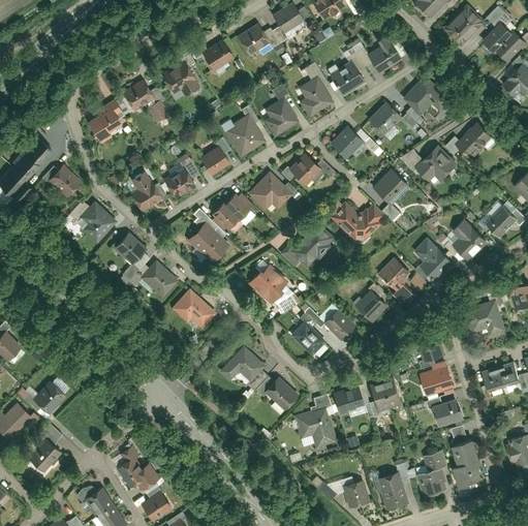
[(317,0),(312,4),(323,22),(346,7),(341,0),(317,0)]
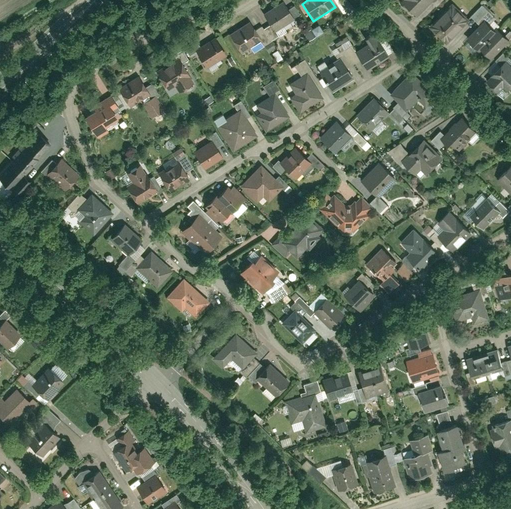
[(419,18),(432,4),(437,8),(444,0),(405,0),(403,3),(419,18)]
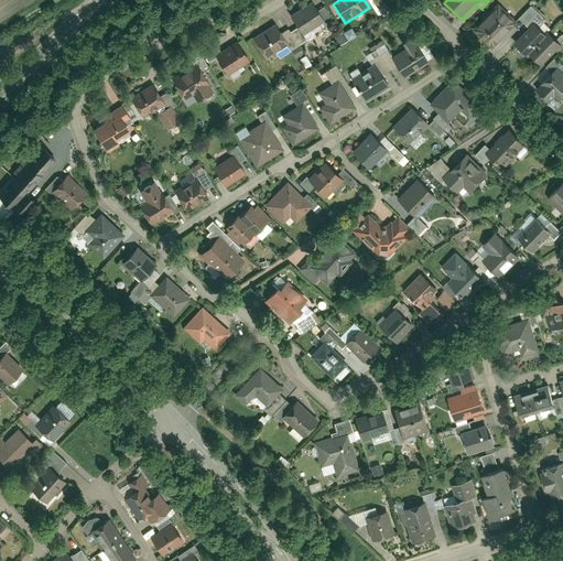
[(317,12),(312,3),(291,17),(302,35),(329,18),(324,9),(317,12)]
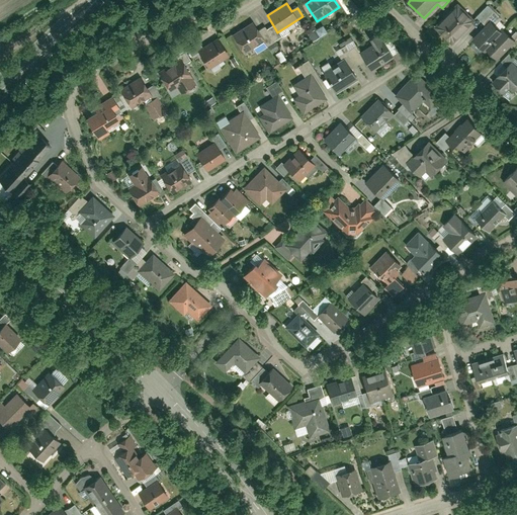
[(458,4),(434,29),(451,46),(476,20),(458,4)]
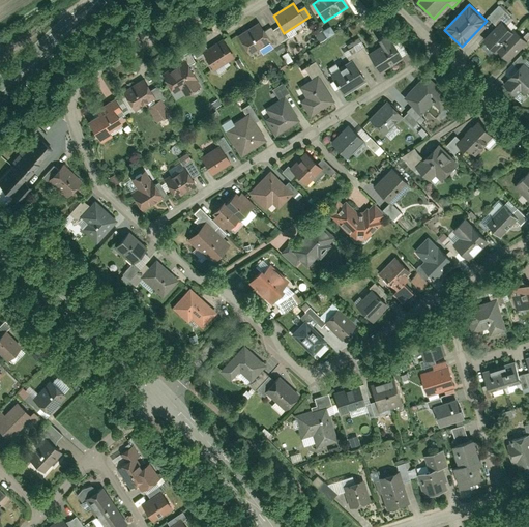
[(503,21),(483,41),(498,55),(499,53),(509,63),(528,44),(515,30),(513,31),(503,21)]
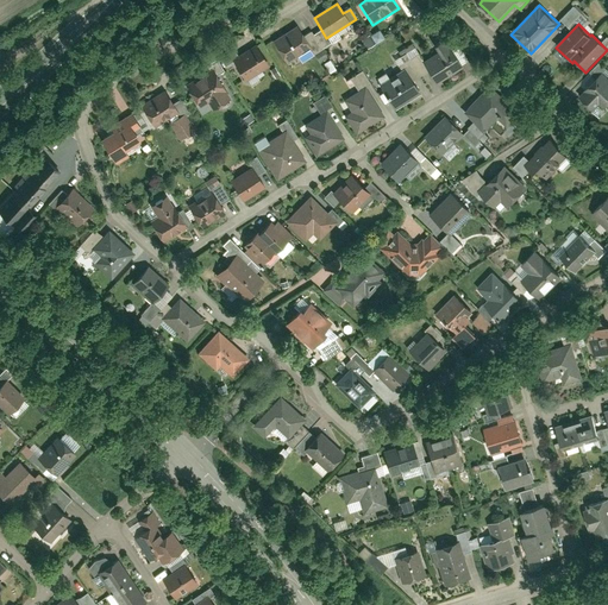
[(296,27),(274,43),(288,63),(311,48),(296,27)]
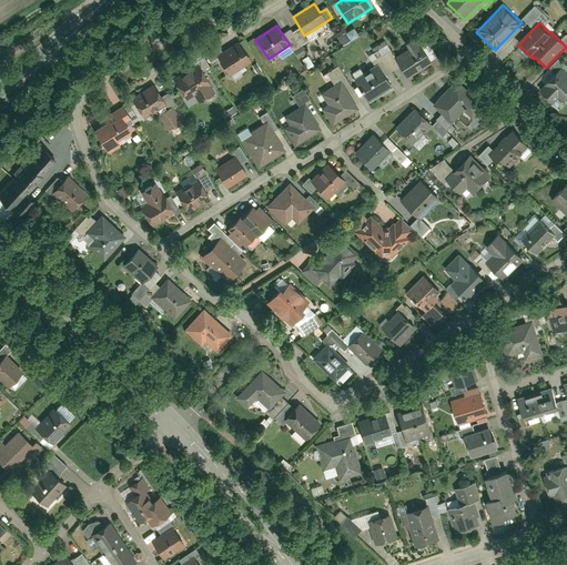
[(337,38),(342,47),(357,39),(353,30),(337,38)]
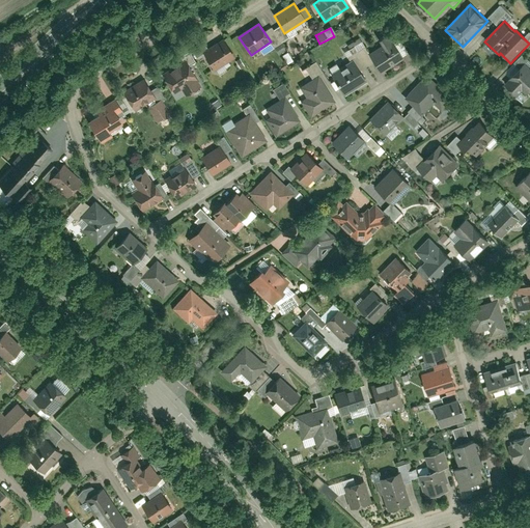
[(383,47),(369,55),(382,74),(405,59),(388,34),(379,39),(383,47)]
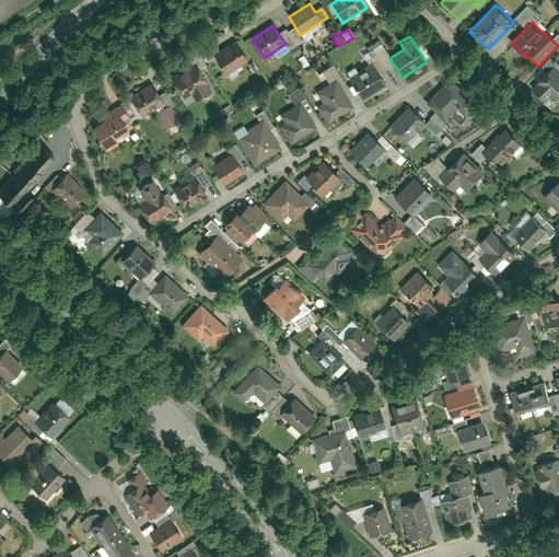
[(217,48),(204,57),(208,64),(214,60),(224,76),(247,61),(235,42),(219,51),(217,48)]
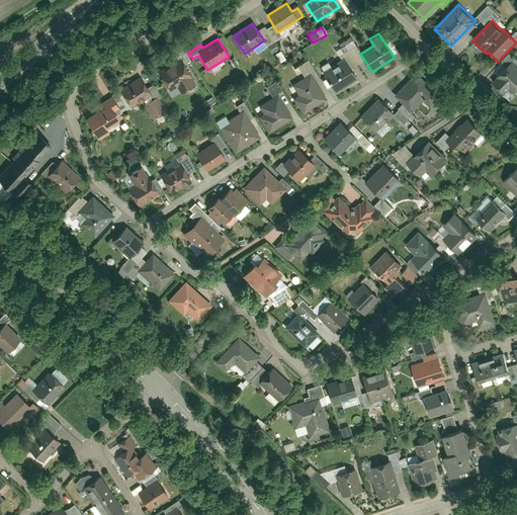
[(334,53),(336,57),(355,49),(351,39),(338,45),(340,50),(334,53)]
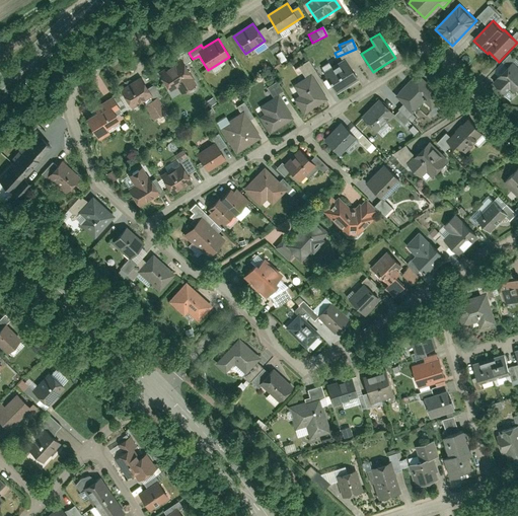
[(179,61),(159,73),(170,93),(178,89),(181,95),(199,85),(187,65),(192,62),(186,53),(177,58),(179,61)]
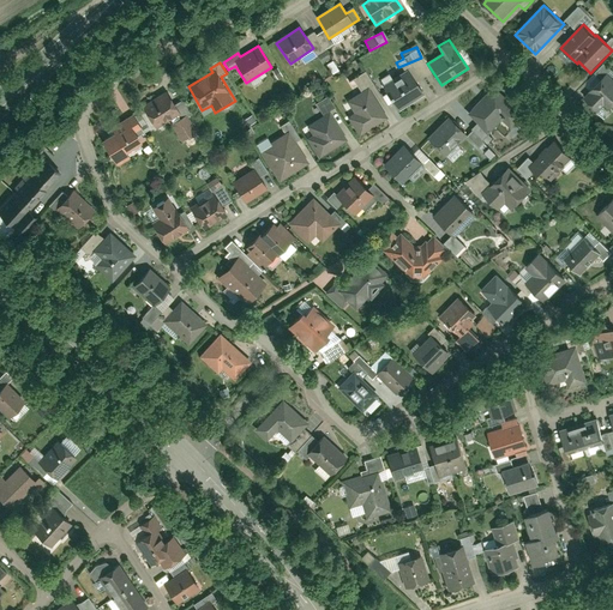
[(424,95),(409,71),(384,88),(398,110),(424,95)]
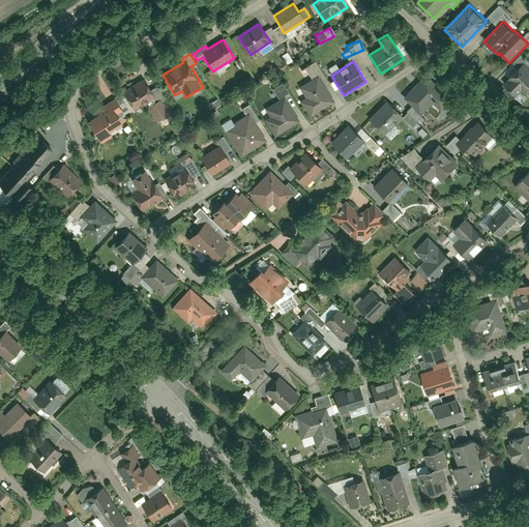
[(528,68),(524,64),(503,86),(516,97),(522,91),(526,95),(528,92),(528,68)]
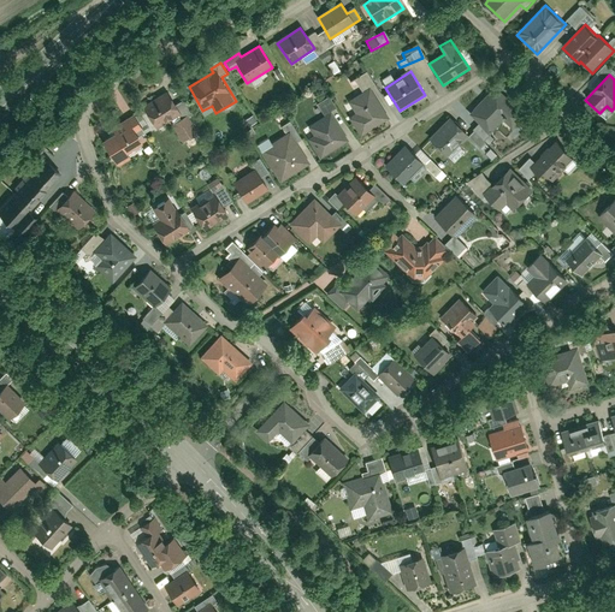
[(389,119),(370,88),(348,102),(355,114),(349,119),(360,137),(389,119)]
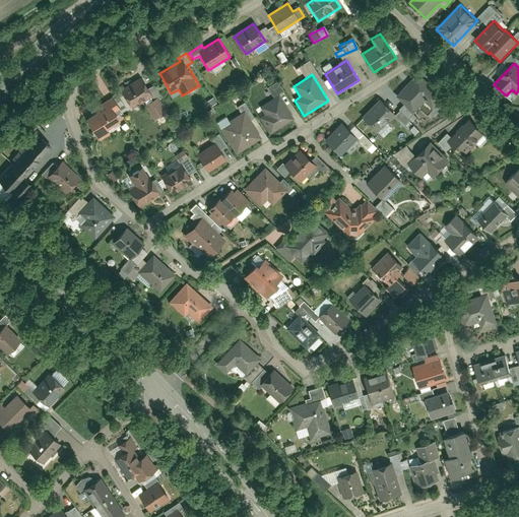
[(418,74),(396,98),(415,115),(426,103),(434,110),(445,99),(418,74)]
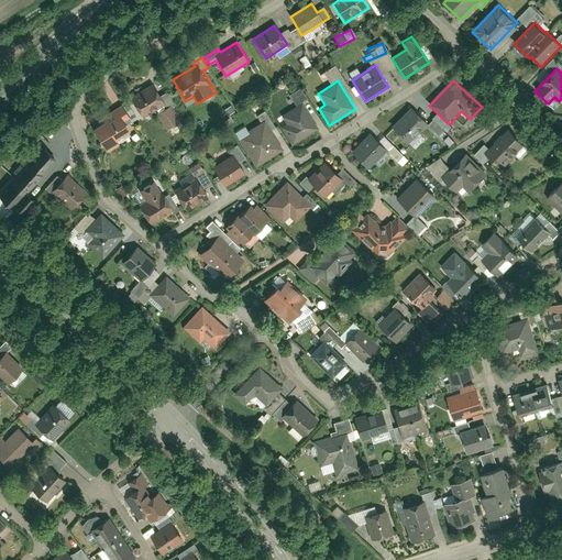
[(153,85),(130,98),(143,120),(156,112),(167,132),(182,123),(173,108),(176,107),(167,92),(161,97),(153,85)]
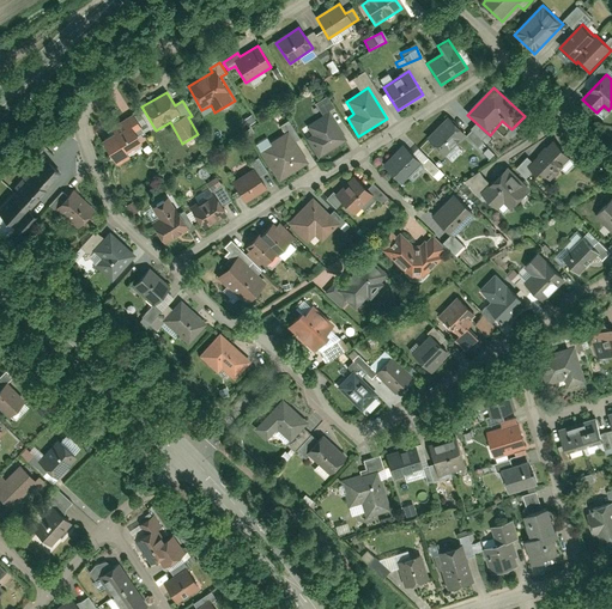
[(346,140),(329,113),(335,109),(327,97),(315,104),(322,116),(307,127),(313,136),(308,140),(319,158),(346,140)]
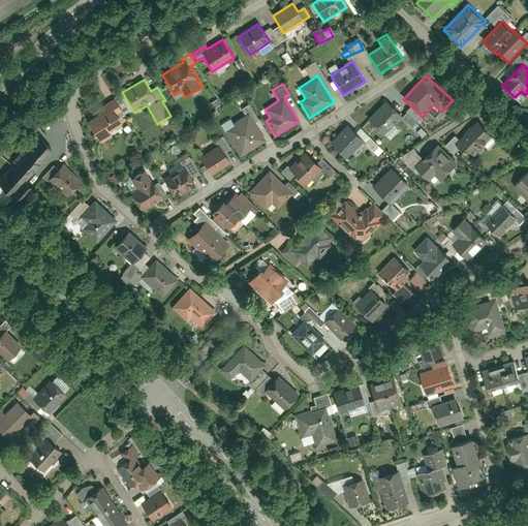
[(98,115),(88,121),(101,144),(112,137),(109,131),(122,123),(117,115),(121,112),(115,99),(96,111),(98,115)]
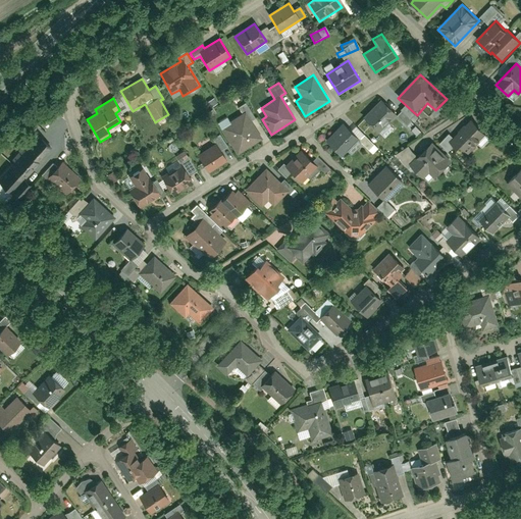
[(381,101),(363,119),(379,135),(397,116),(381,101)]
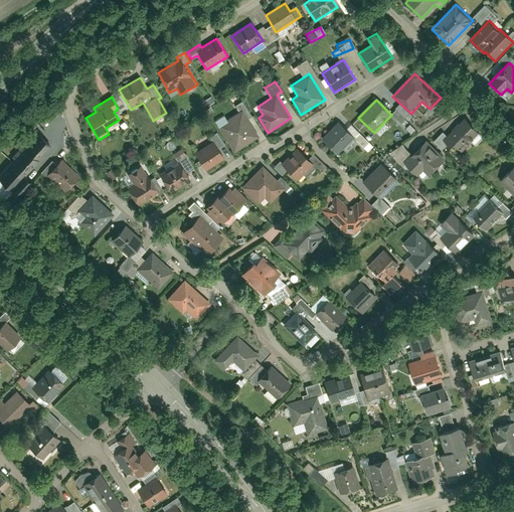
[(238,114),(216,127),(232,153),(260,137),(248,120),(252,118),(243,103),(234,108),(238,114)]
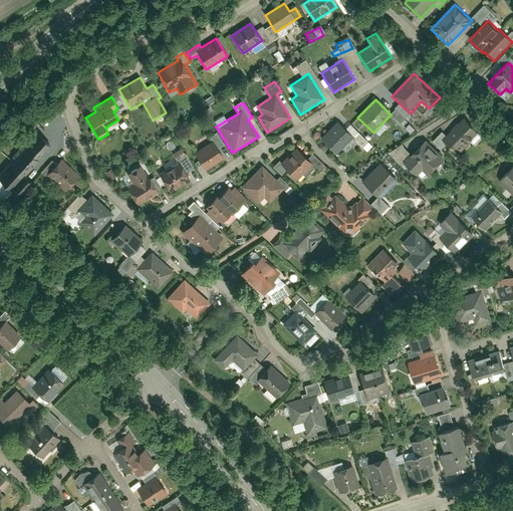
[(479,132),(465,117),(447,136),(443,133),(434,142),(443,151),(450,143),(460,152),(479,132)]
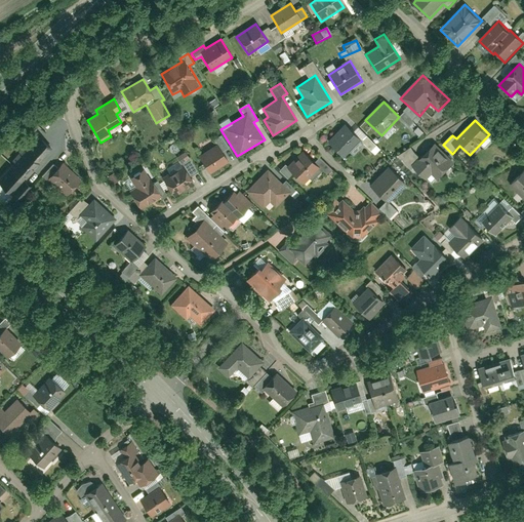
[(344,124),(327,143),(345,158),(360,139),(344,124)]
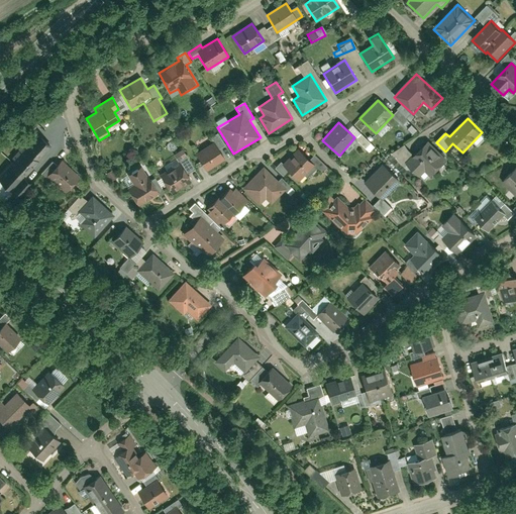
[(14,161),(0,175),(0,187),(15,202),(31,184),(25,178),(39,162),(53,147),(36,132),(11,158),(14,161)]
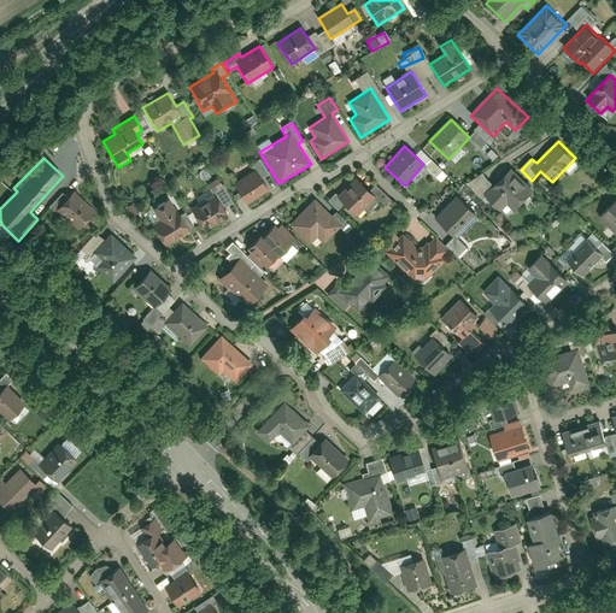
[(268,190),(256,170),(234,183),(247,202),(268,190)]
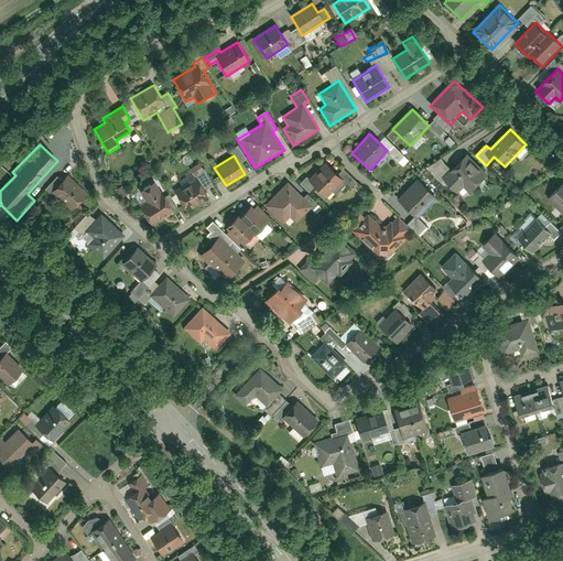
[(488,175),(467,155),(444,179),(459,193),(465,187),(471,192),(488,175)]
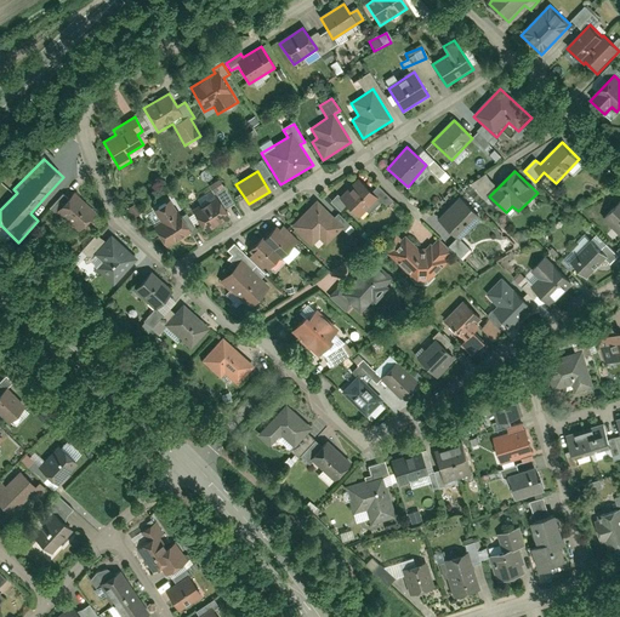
[(337,195),(330,203),(341,212),(347,205),(359,217),(367,210),(370,213),(380,203),(386,209),(393,201),(377,187),(371,193),(357,180),(340,198),(337,195)]
